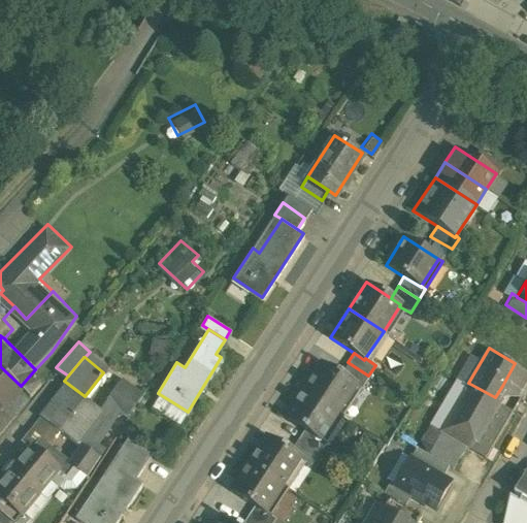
[(340,372),(322,360),(303,388),(338,411),(355,385),(356,383),(340,372)]
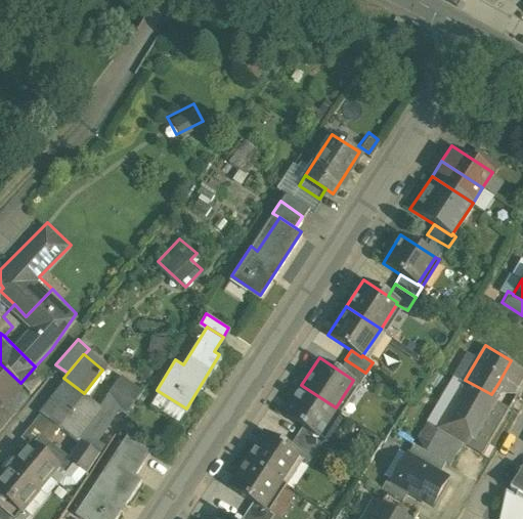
[(365,373),(345,359),(338,370),(353,380),(352,382),(358,386),(365,373)]
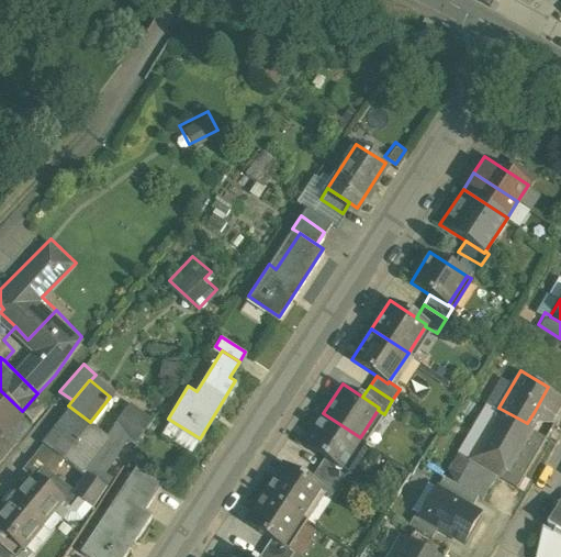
[(560,394),(548,387),(535,411),(549,419),(560,397),(560,394)]
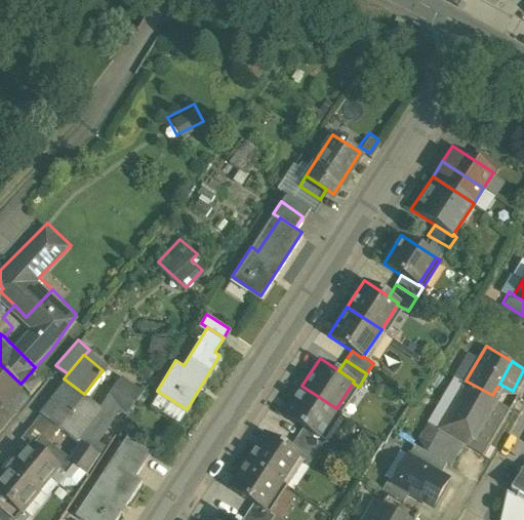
[(21,384),(0,364),(0,404),(2,405),(21,384)]
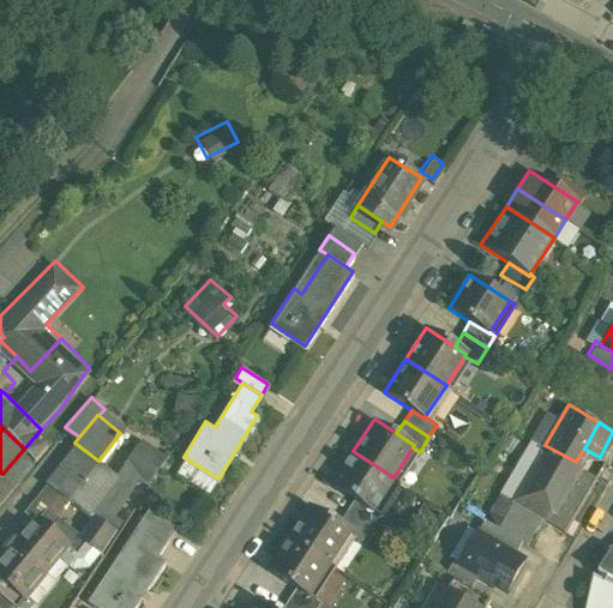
[(530,437),(500,489),(512,497),(515,498),(545,445),(530,437)]
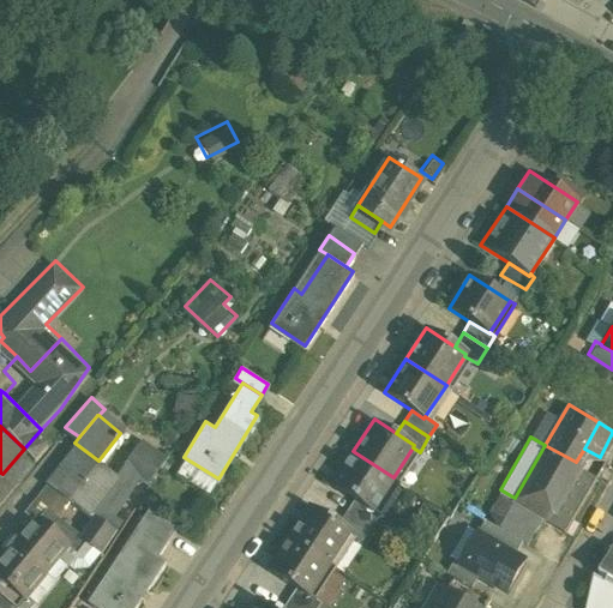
[(98,461),(74,443),(46,481),(67,498),(68,497),(94,516),(80,536),(85,540),(89,543),(100,551),(114,529),(106,523),(138,474),(148,481),(164,458),(143,438),(116,474),(98,461)]
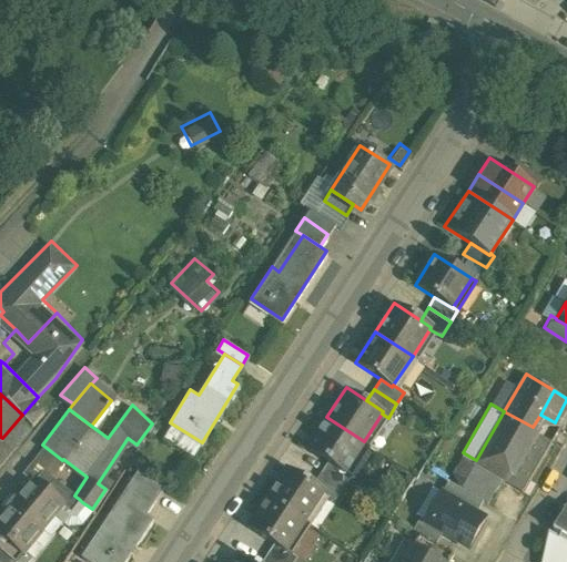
[(533,427),(504,411),(476,460),(502,474),(504,477),(533,427)]
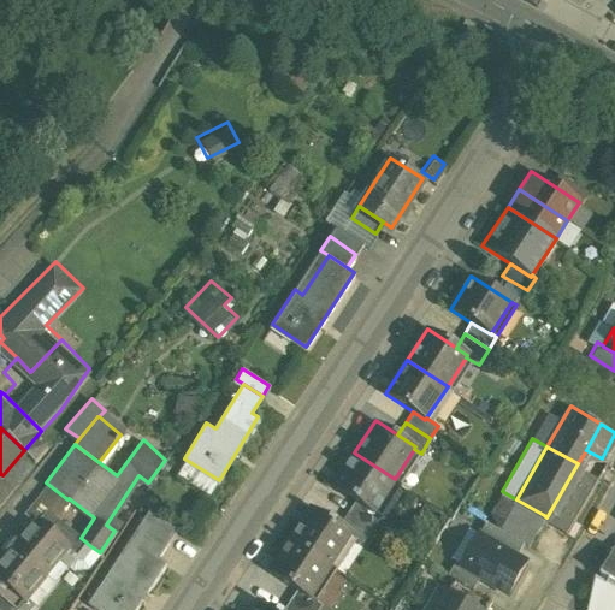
[(395,479),(354,452),(333,485),(355,499),(373,511),(374,509),(395,479)]
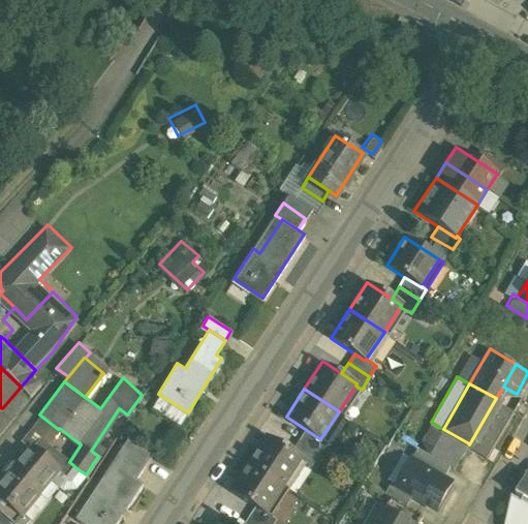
[(443,429),(441,428),(434,440),(460,455),(467,442),(443,429)]
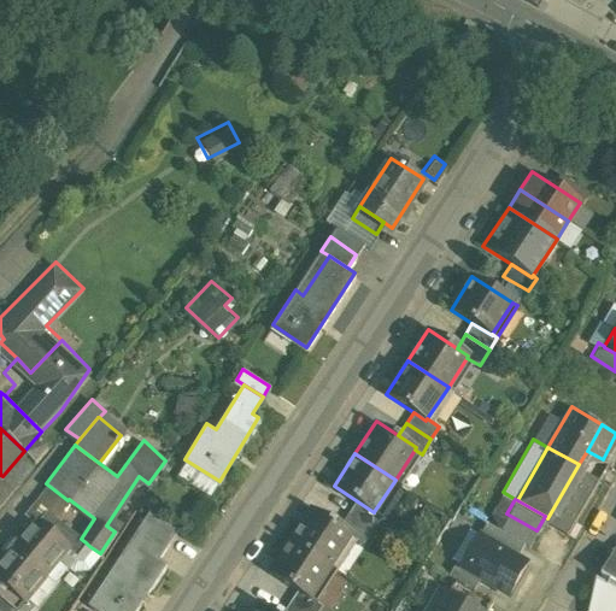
[(374,512),(356,500),(348,512),(371,528),(381,513),(375,510),(374,512)]
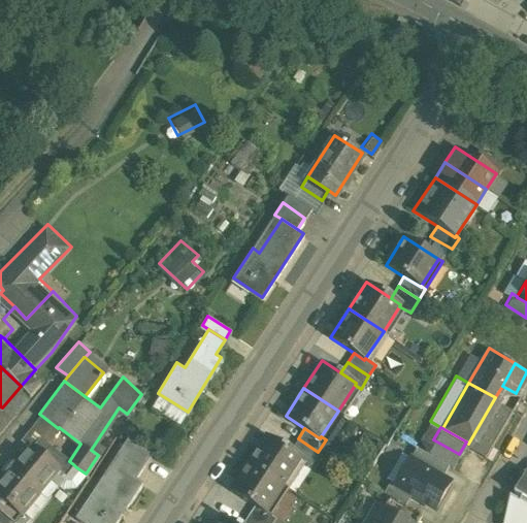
[(291,449),(267,432),(249,461),(283,484),(301,456),(291,449)]
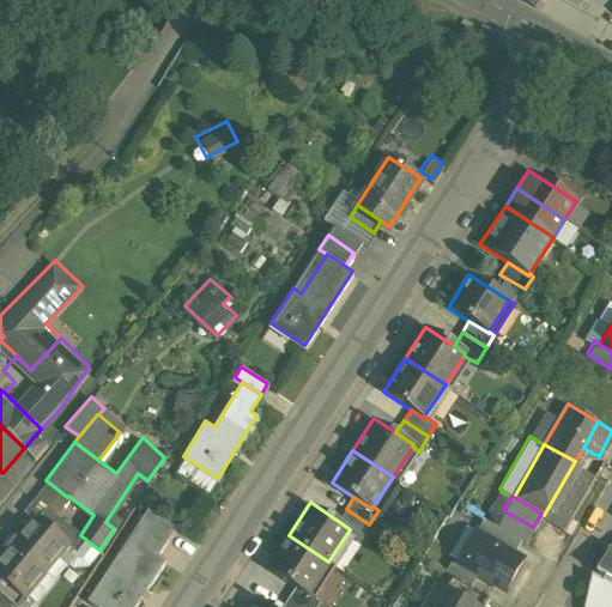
[(175,526),(149,508),(141,519),(168,536),(175,526)]
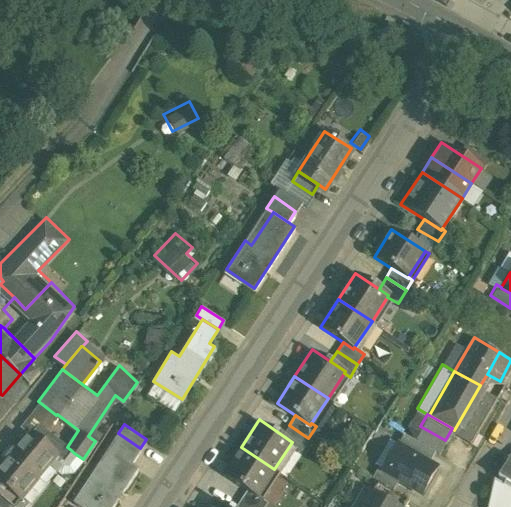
[(308,438),(289,425),(282,435),(292,442),(301,449),(308,438)]
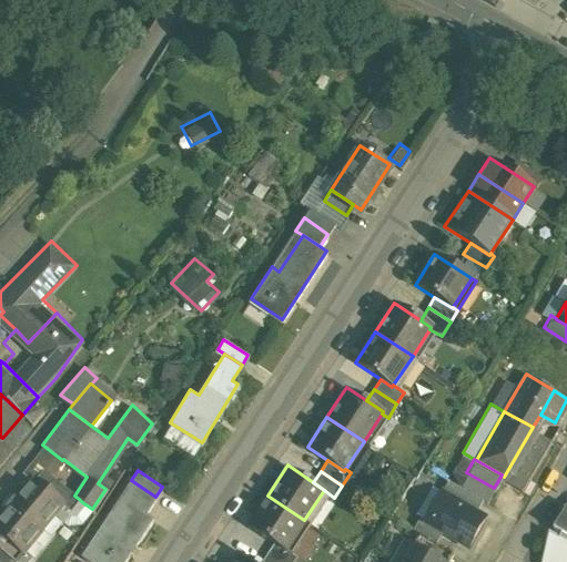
[(494,488),(466,472),(458,484),(483,499),(486,501),(494,488)]
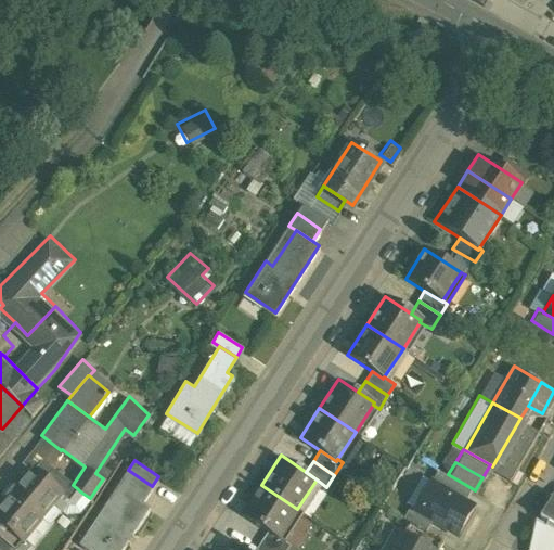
[(73,485),(49,464),(40,474),(62,491),(60,493),(68,499),(77,488),(73,485)]
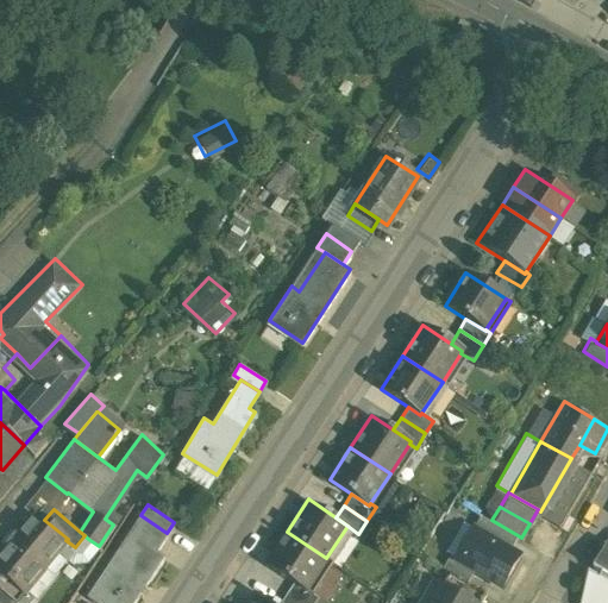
[(36,514),(0,557),(0,572),(23,591),(24,589),(66,540),(68,539),(44,520),(36,514)]
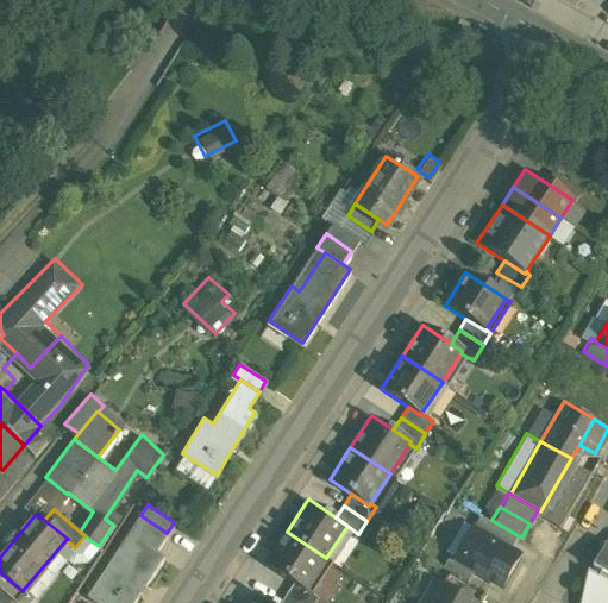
[(511,547),(518,535),(491,520),(481,514),(474,526),(511,547)]
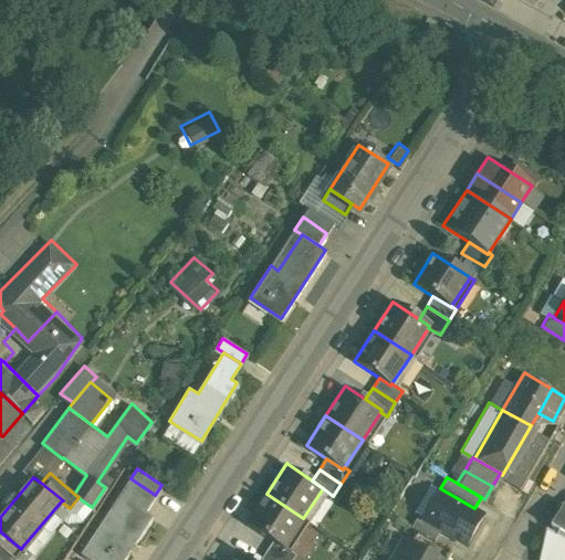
[(136,486),(111,524),(104,519),(82,551),(94,559),(122,559),(153,514),(145,509),(155,495),(131,478),(128,481),(136,486)]
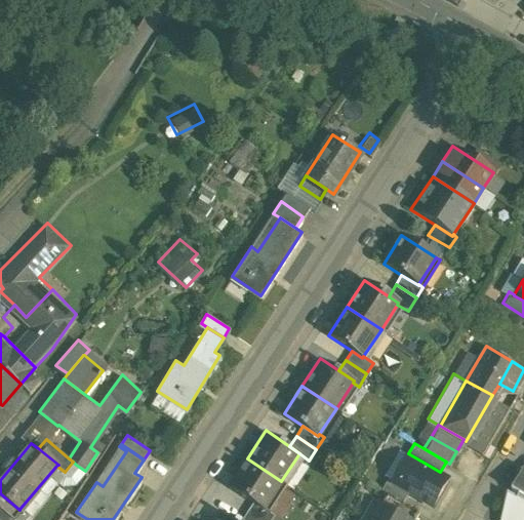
[(432,504),(447,477),(440,472),(408,453),(393,479),(392,480),(408,490),(432,504)]
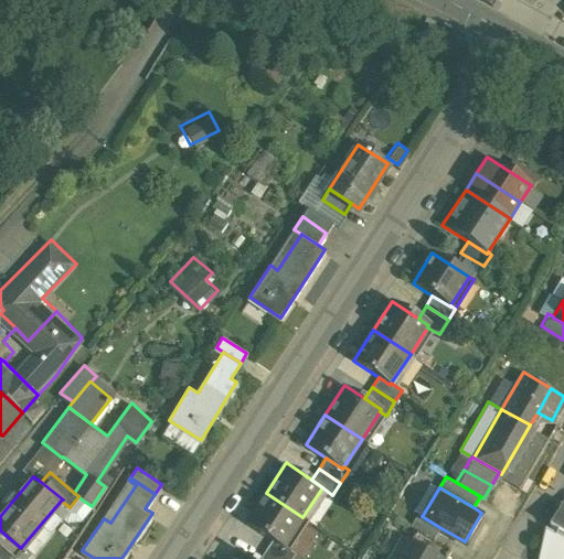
[(302,517),(266,493),(246,520),(273,539),(283,546),(284,544),(302,517)]
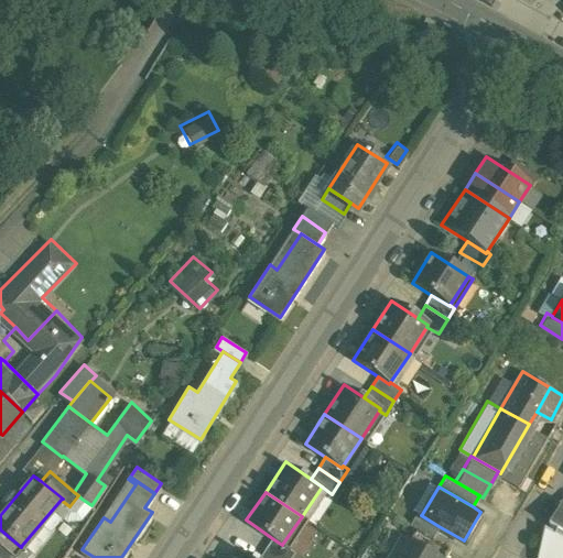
[(562,557),(562,501),(549,523),(556,527),(542,551),(554,557),(562,557)]
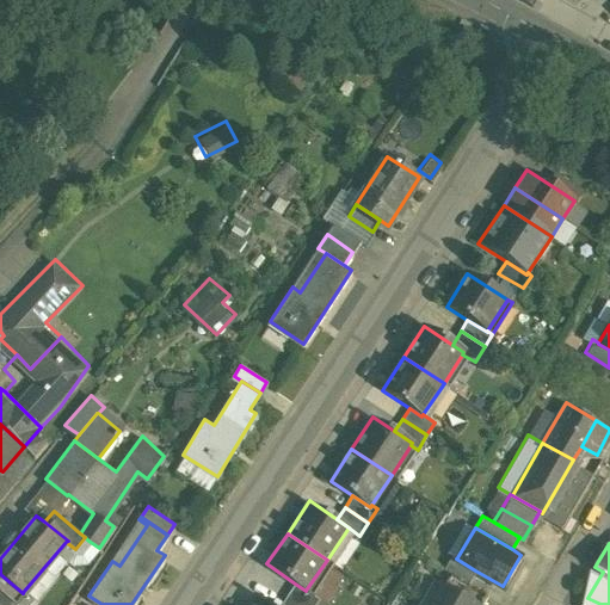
[(450,572),(468,582),(475,570),(456,559),(457,557),(451,554),(443,568),(450,572)]
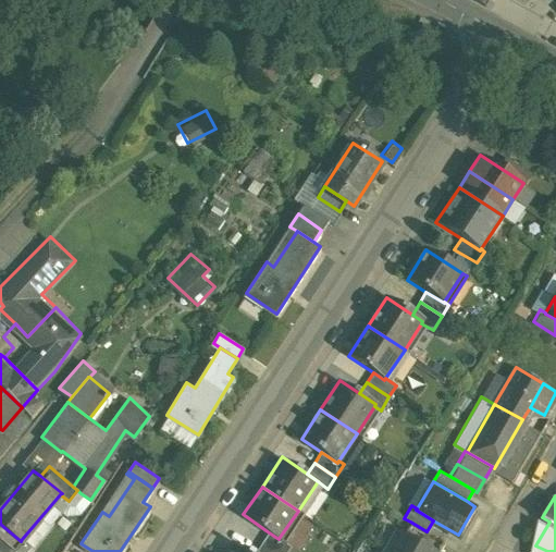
[(427,531),(410,522),(404,534),(435,551),(437,551),(444,542),(427,531)]
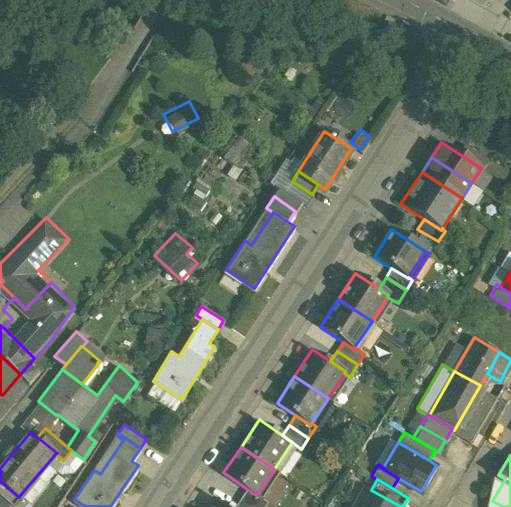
[(19,497),(0,481),(0,494),(13,506),(21,496),(20,495),(19,497)]
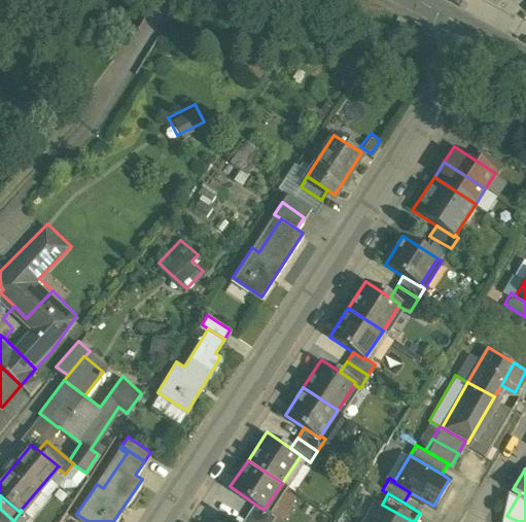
[(412,521),(382,505),(377,501),(365,520),(367,521),(412,521)]
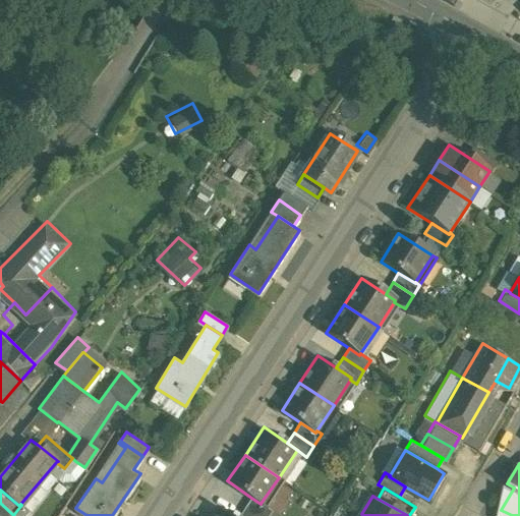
[(268,515),(273,510),(262,502),(261,504),(251,498),(244,508),(256,515),(268,515)]
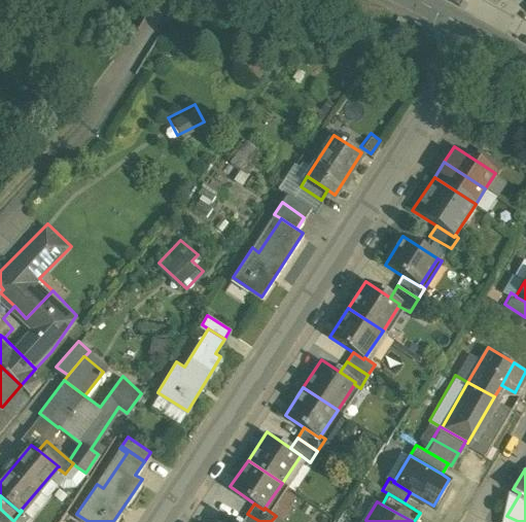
[(11,521),(13,521),(0,509),(0,521),(11,521)]
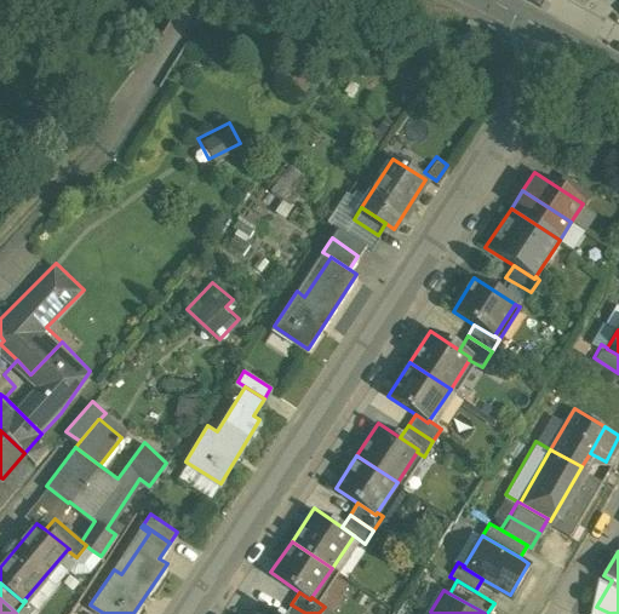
[(279,613),(261,602),(252,613),(279,613)]
